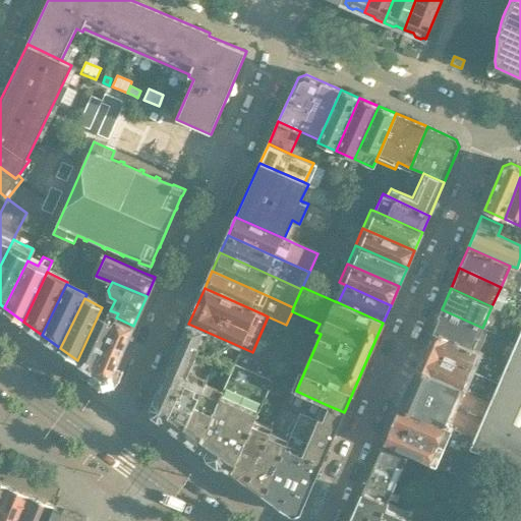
[(474,348),(482,328),(442,309),(432,331),(474,348)]
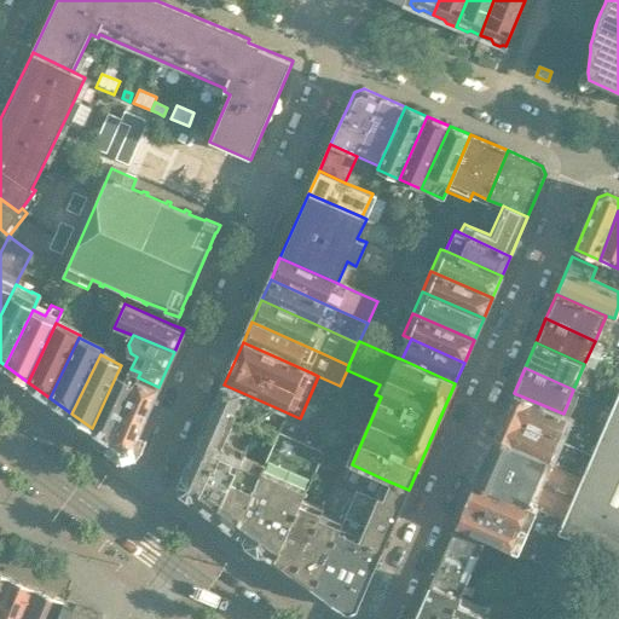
[(128,408),(125,405),(138,377),(140,372),(131,369),(127,377),(117,372),(92,428),(113,443),(128,408)]
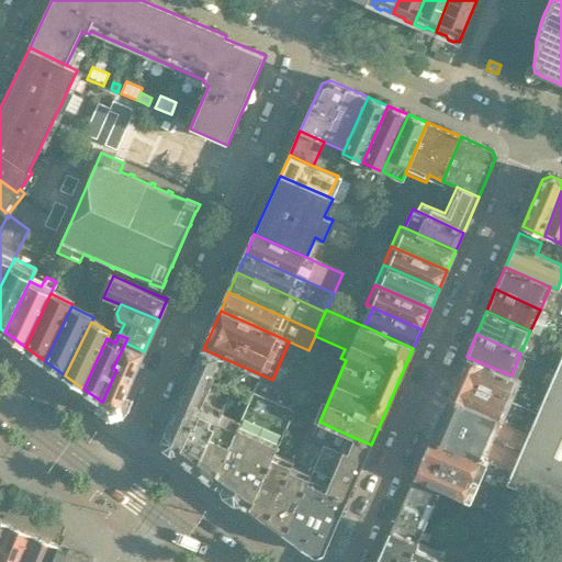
[(120,406),(144,351),(125,343),(113,368),(116,370),(102,402),(111,409),(120,406)]
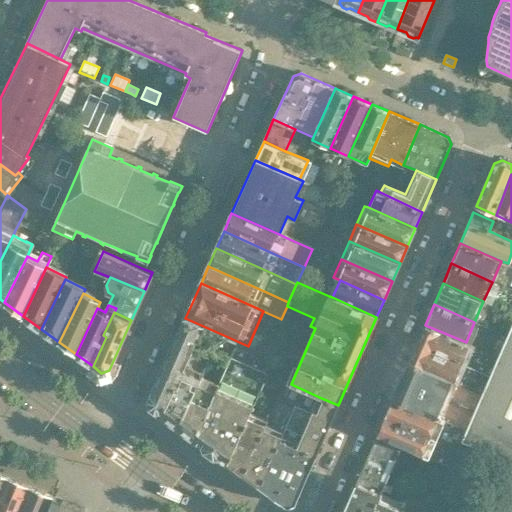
[(208,351),(228,337),(185,318),(171,350),(190,359),(193,352),(193,351),(195,346),(208,351)]
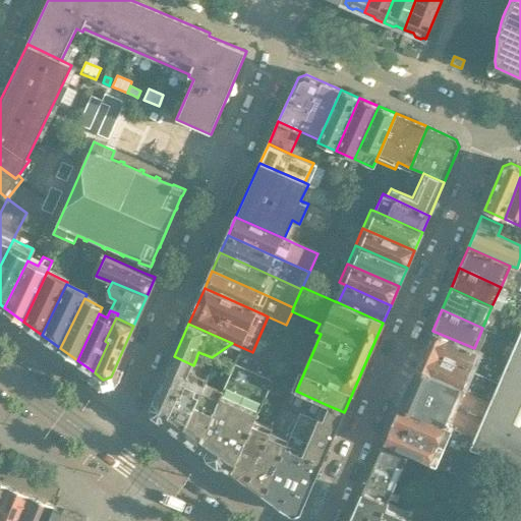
[(520,472),(520,330),(469,450),(520,472)]
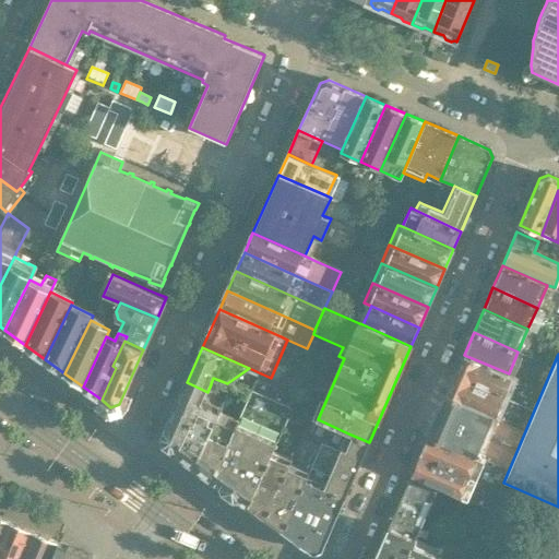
[(520,379),(509,373),(464,355),(455,375),(511,399),(520,379)]
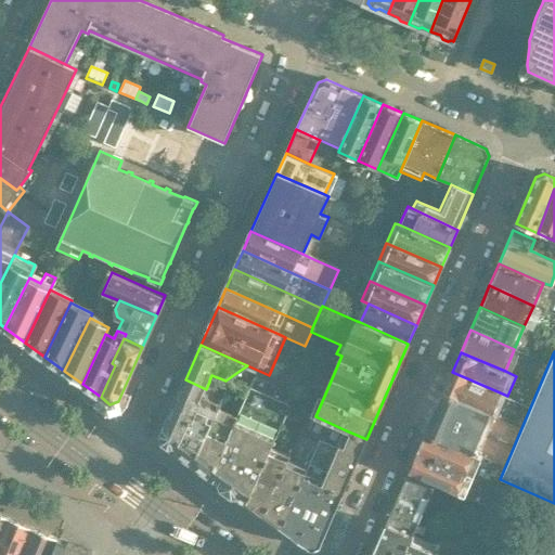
[(276,440),(292,405),(284,402),(292,385),(269,375),(259,371),(239,416),(236,422),(213,478),(247,503),(271,448),(272,448),(275,439),(276,440)]
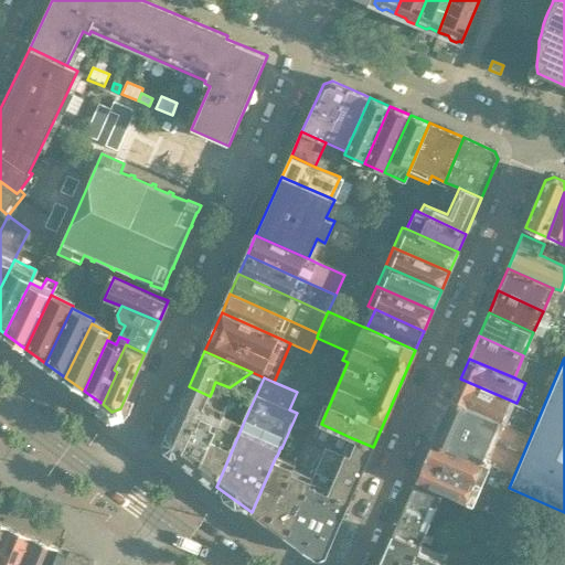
[(516,403),(460,379),(451,400),(505,423),(508,423),(516,403)]
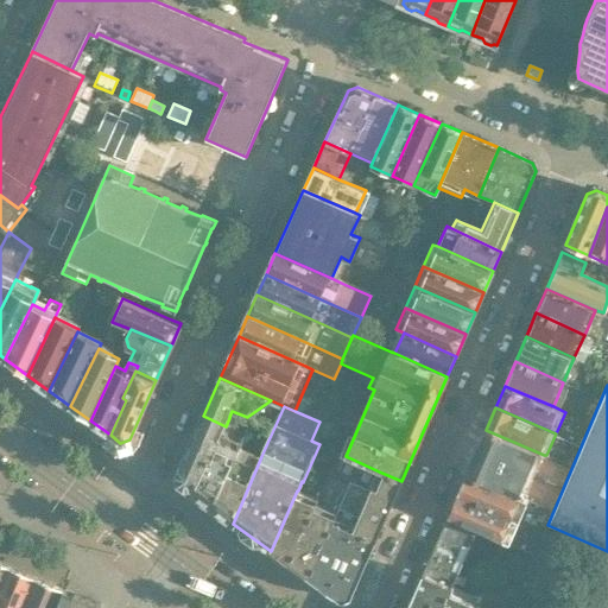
[(192,494),(219,437),(221,438),(223,432),(226,426),(203,416),(177,474),(178,485),(192,494)]
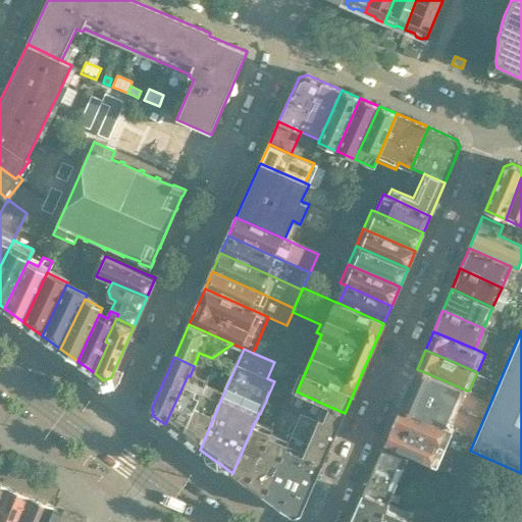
[(467,390),(417,369),(410,386),(459,409),(467,390)]
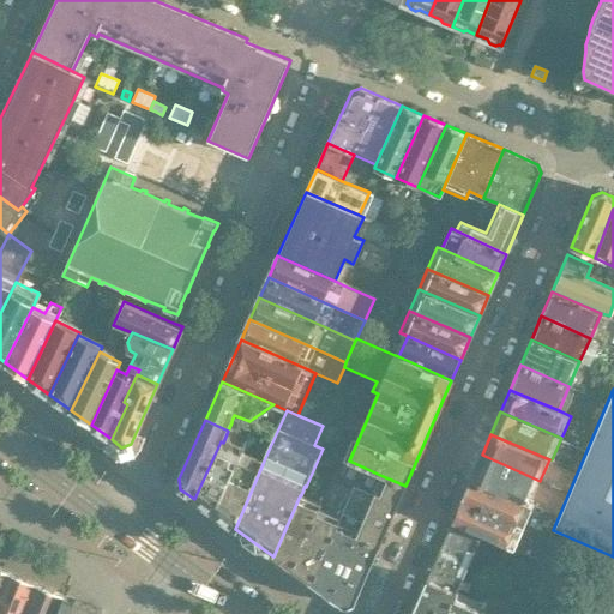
[(215,515),(242,451),(245,445),(226,437),(223,443),(221,441),(194,499),(215,515)]
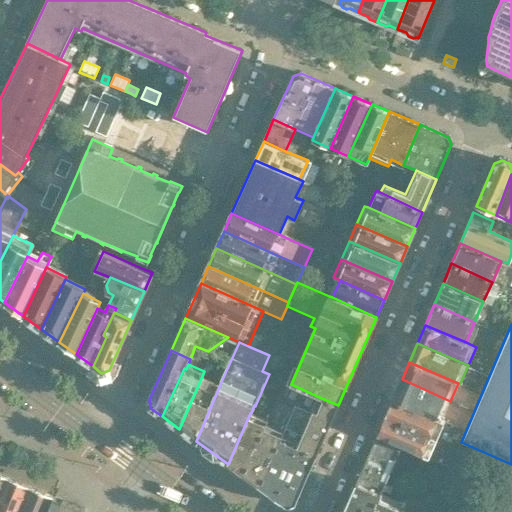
[(196,441),(218,389),(220,384),(202,376),(179,429),(196,441)]
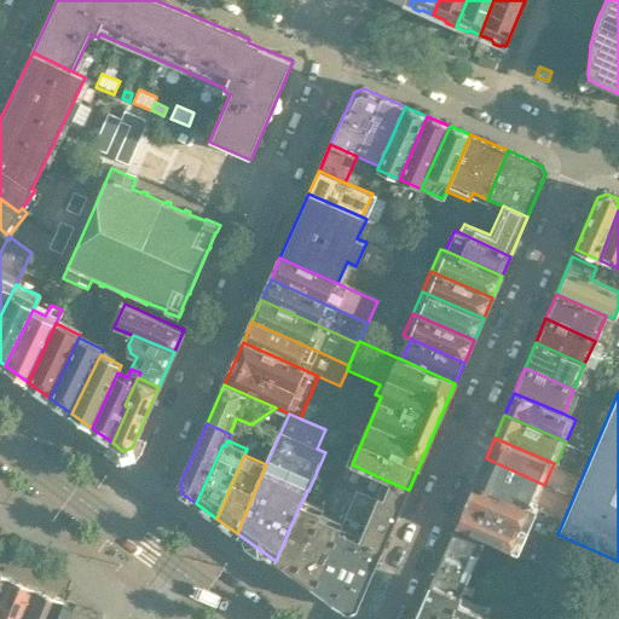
[(544,485),(486,458),(475,481),(534,507),(544,485)]
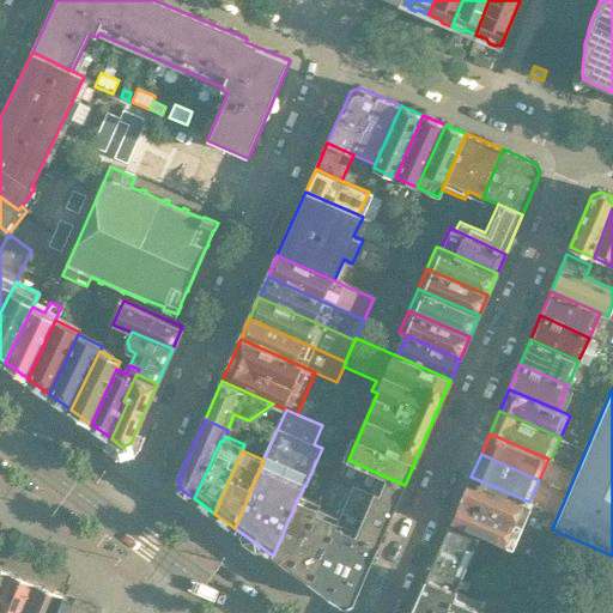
[(311,583),(340,516),(353,486),(374,495),(382,475),(349,460),(341,456),(321,503),(320,508),(292,570),(311,583)]
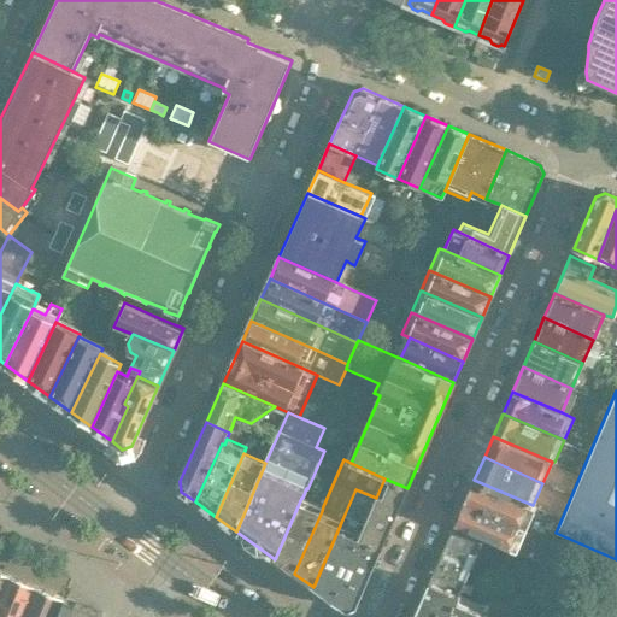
[(381,548),(407,488),(385,479),(376,498),(359,539),(381,548)]
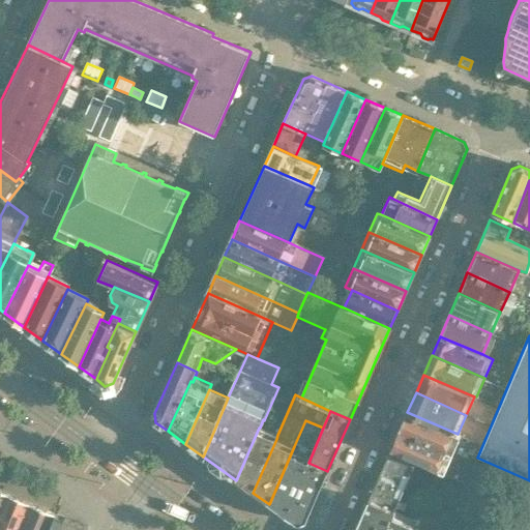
[(458,434),(407,412),(400,430),(450,452),(458,434)]
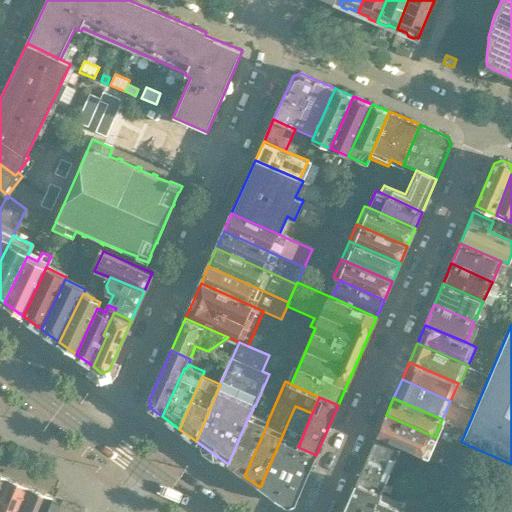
[(295,504),(316,455),(298,447),(312,413),(295,406),(284,431),(260,487),(287,507),(295,504)]
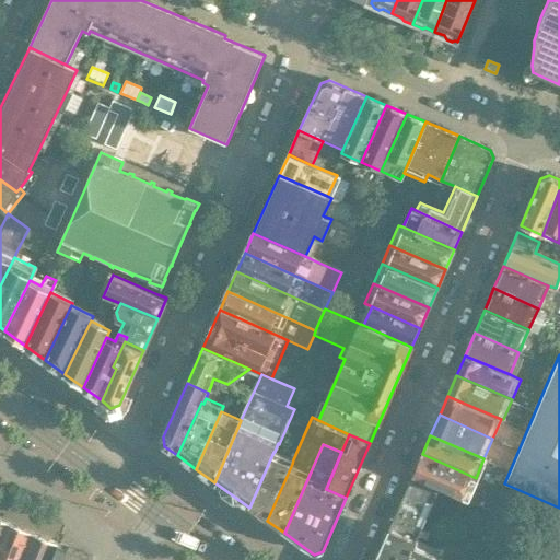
[(267,521),(292,464),(293,459),(275,452),(273,452),(249,508),(267,521)]
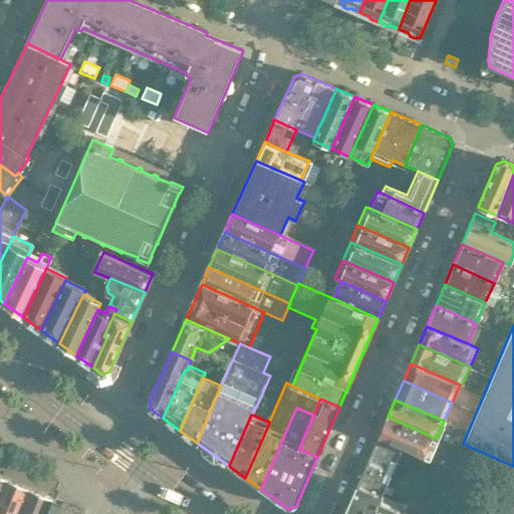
[(440,440),(437,439),(388,417),(380,434),(432,456),(440,440)]
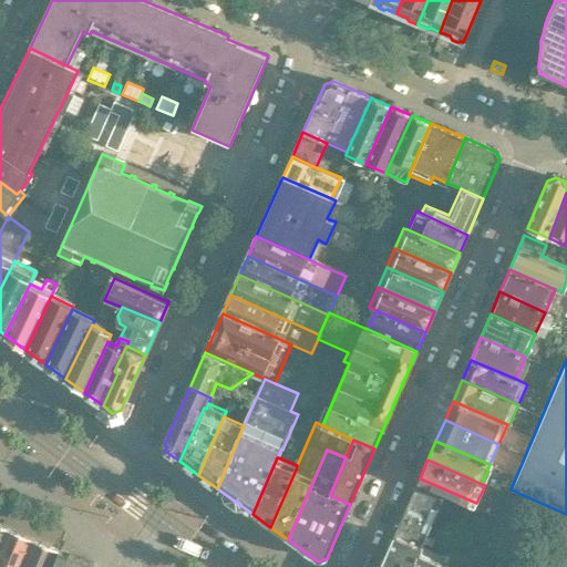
[(413,566),(422,549),(423,545),(445,496),(418,484),(380,566),(413,566)]
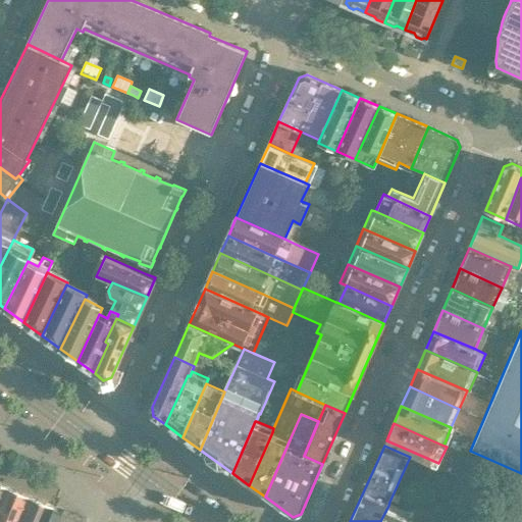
[(449,471),(452,473),(447,485),(453,488),(459,476),(462,477),(470,458),(457,453),(449,471)]
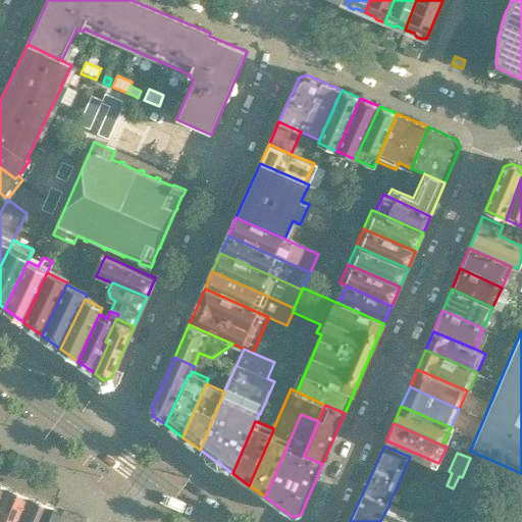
[(0,521),(18,521),(30,497),(7,486),(0,504),(0,521)]
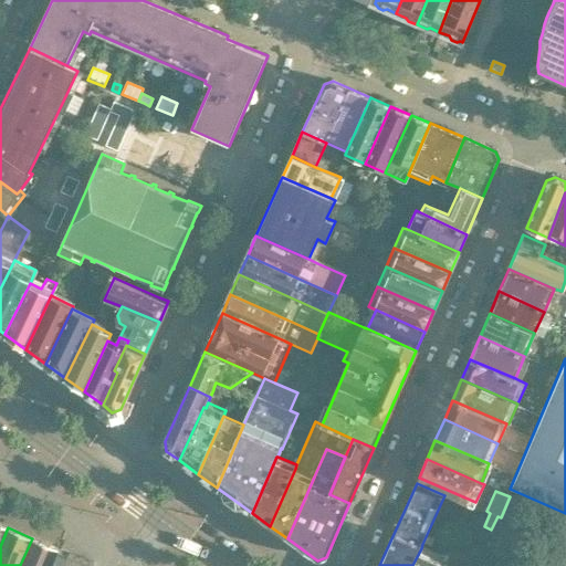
[(50,565),(58,548),(32,538),(20,565),(50,565)]
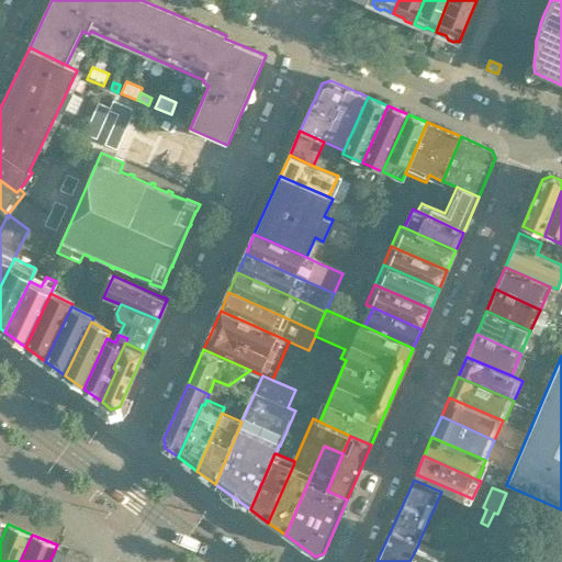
[(92,561),(93,560),(57,544),(49,561),(92,561)]
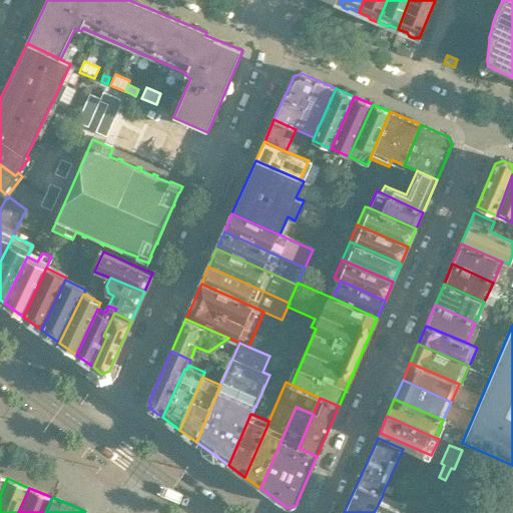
[(403,512),(406,508),(382,497),(374,512),(403,512)]
